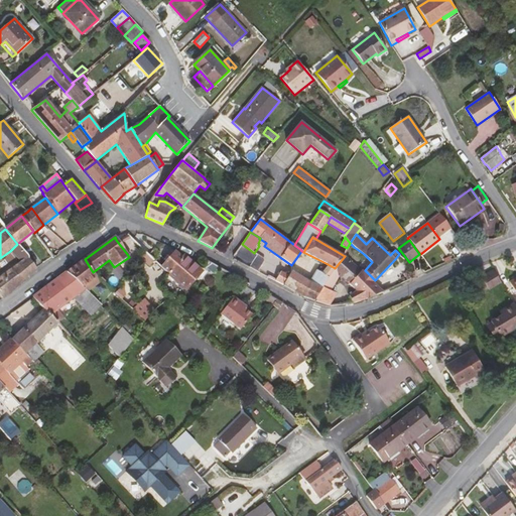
[(0,294),(3,299),(29,277),(38,270),(24,253),(17,244),(10,251),(20,261),(0,276),(0,294)]
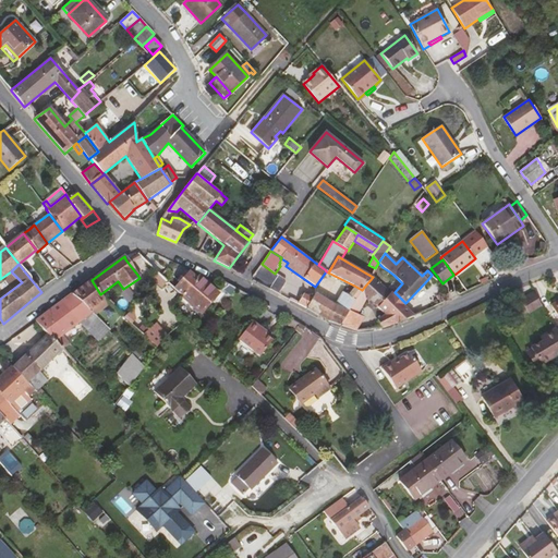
[(262,264),(251,279),(255,281),(278,293),(278,292),(280,292),(286,282),(287,280),(284,279),(275,274),(262,264)]
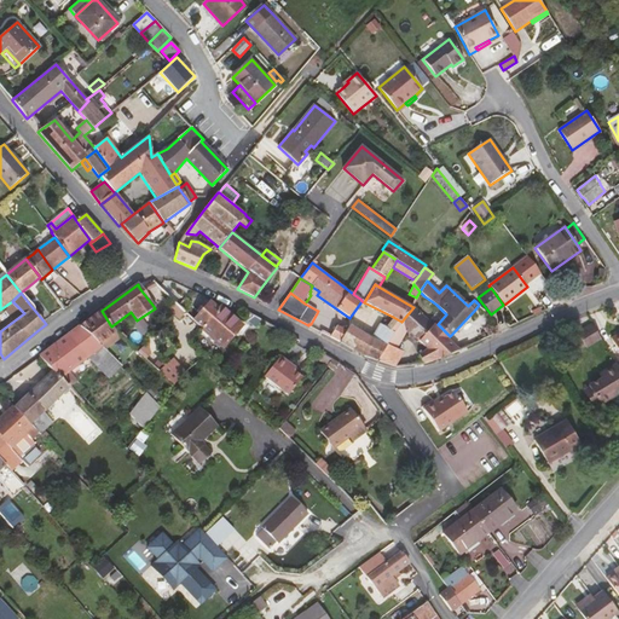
[(184,300),(178,306),(203,329),(201,330),(223,348),(242,325),(220,306),(218,310),(210,302),(204,308),(201,306),(196,311),(184,300)]
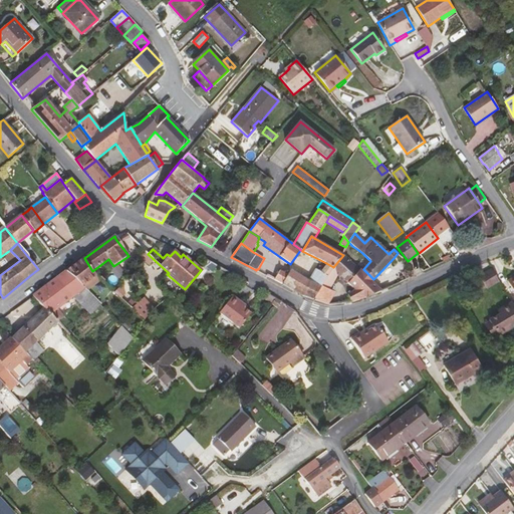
[(347,294),(351,302),(363,298),(381,291),(380,289),(372,281),(373,279),(363,269),(362,271),(343,255),(333,267),(327,277),(321,287),(330,290),(337,276),(337,275),(347,283),(353,289),(347,294)]
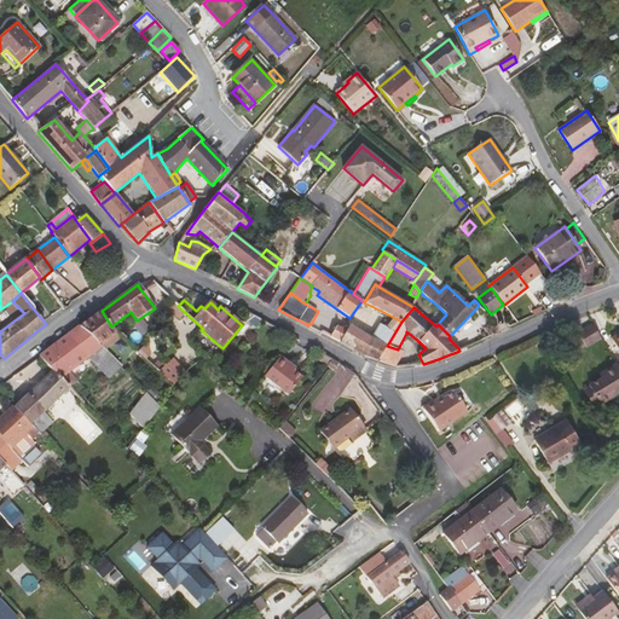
[(133,323),(139,331),(160,318),(154,310),(133,323)]
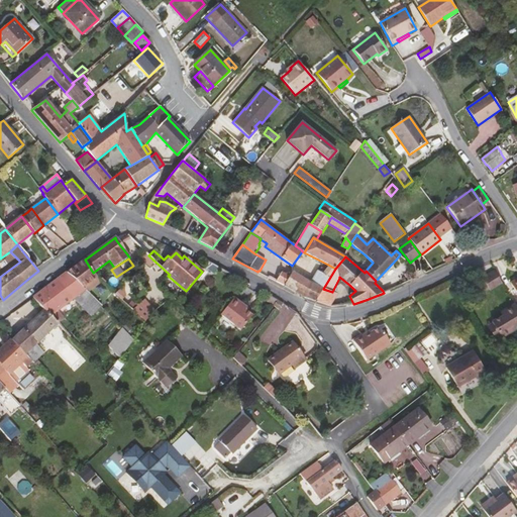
[(93,273),(85,260),(67,273),(100,306),(105,301),(92,288),(101,281),(97,277),(96,277),(93,273)]
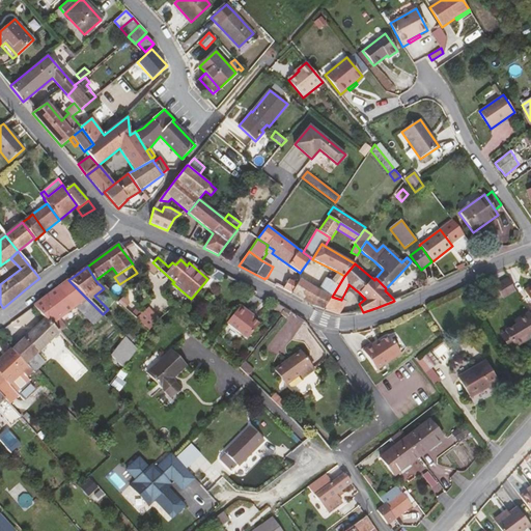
[(344,276),(337,272),(331,281),(338,286),(344,276)]
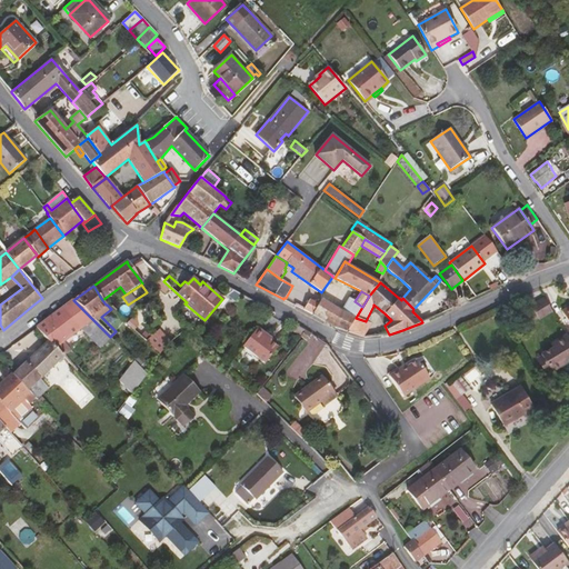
[(340,310),(356,318),(362,307),(355,301),(348,297),(340,310)]
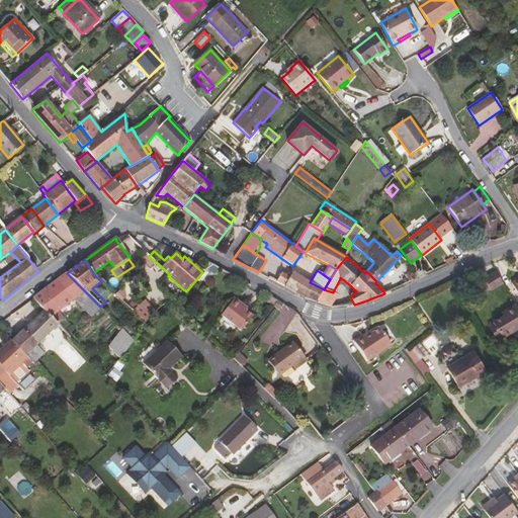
[(503,283),(496,271),(484,278),(491,290),(503,283)]
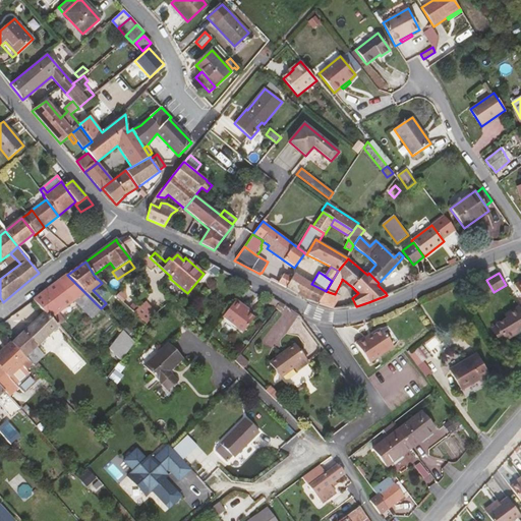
[(283,274),(278,284),(279,284),(280,284),(282,285),(281,285),(283,286),(283,285),(287,287),(291,279),(283,274)]
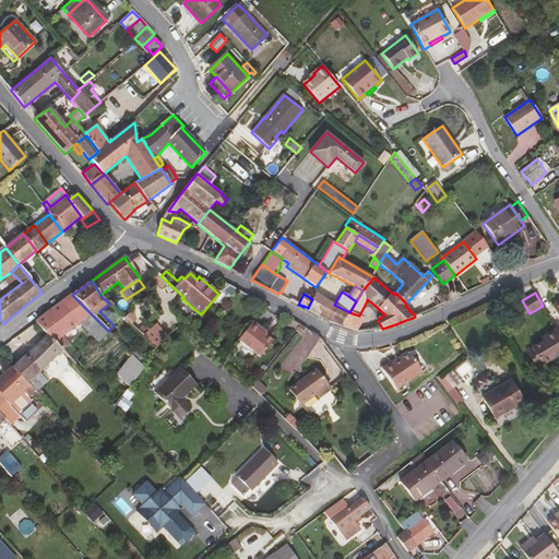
[(316,296),(312,299),(308,308),(307,309),(326,321),(341,325),(349,312),(334,305),(332,304),(316,294),(316,296)]
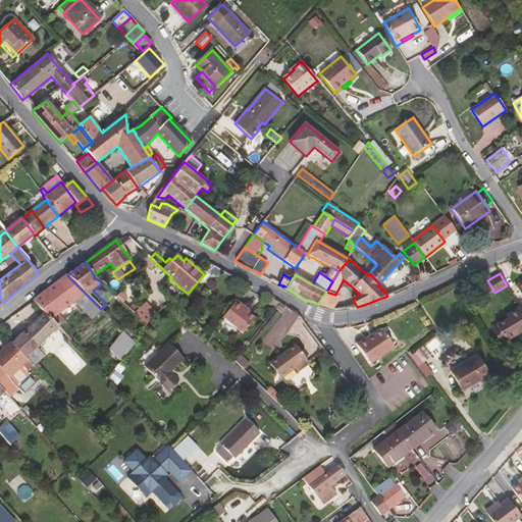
[(101,309),(67,275),(33,301),(44,312),(51,319),(58,314),(74,302),(91,319),(101,309)]
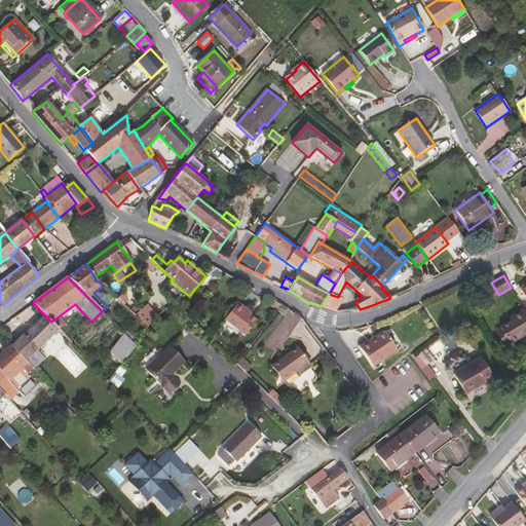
[(329,294),(321,306),(336,311),(344,299),(338,297),(329,294)]
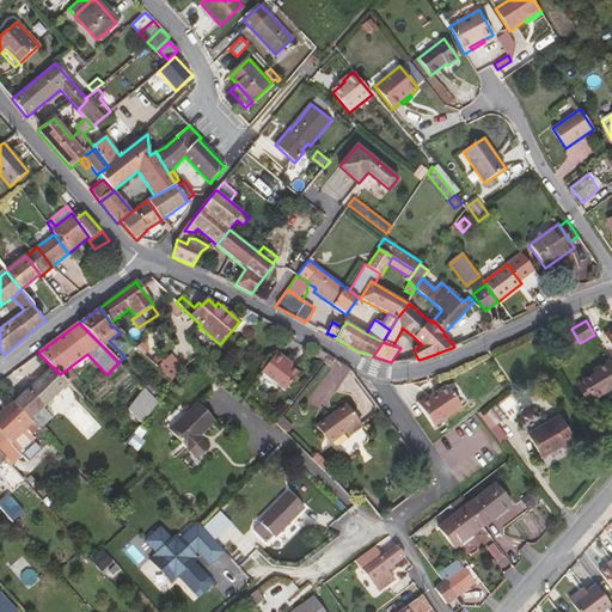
[(140,343),(136,349),(144,355),(147,352),(140,343)]
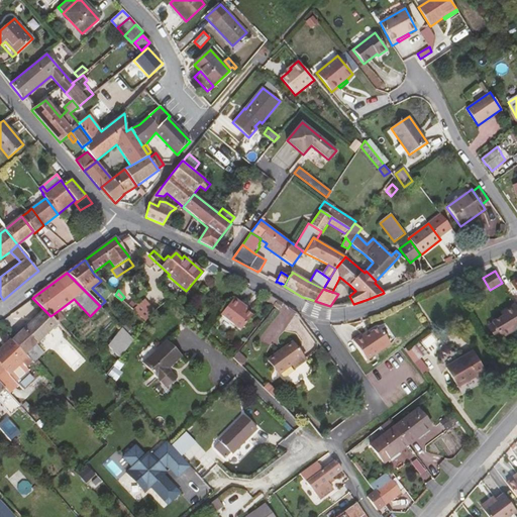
[(243,305),(234,298),(220,315),(240,330),(252,316),(244,310),(241,308),(243,305)]
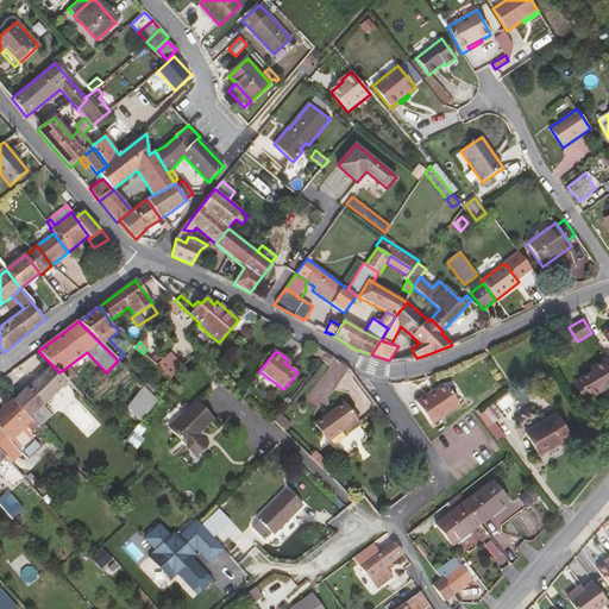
[(170,380),(183,366),(170,353),(156,366),(170,380)]
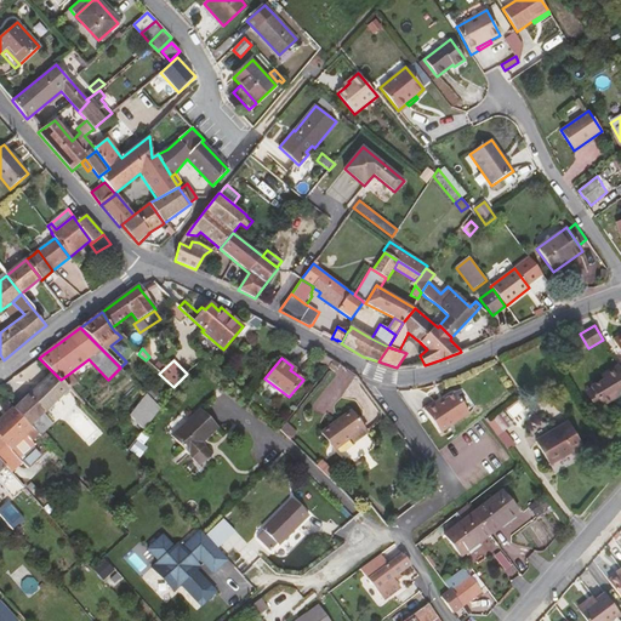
[(335,371),(339,364),(332,360),(330,364),(328,368),(335,371)]
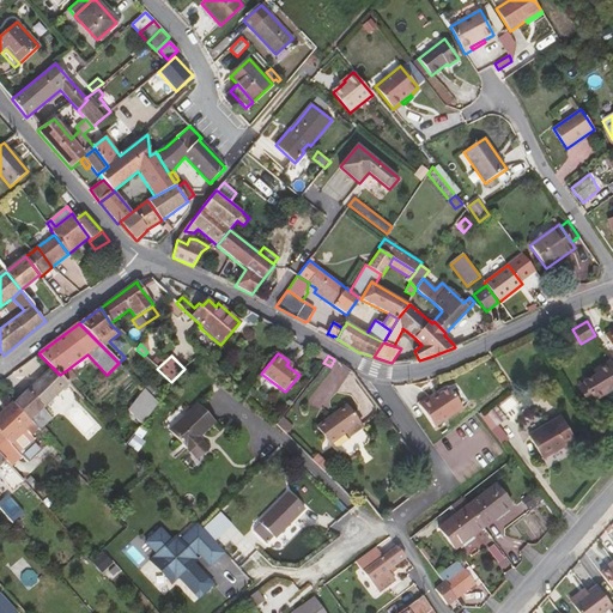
[(606,389),(612,384),(612,364),(611,359),(594,370),(595,374),(590,376),(583,381),(583,382),(594,399),(594,401),(607,393),(606,389)]
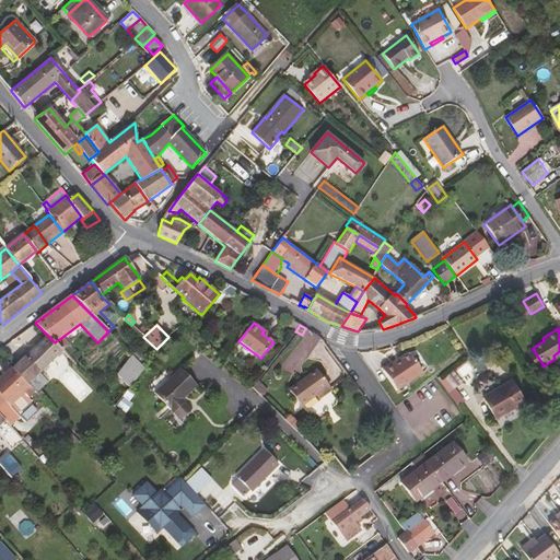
[(47,335),(13,369),(34,393),(35,393),(35,394),(41,389),(48,383),(39,373),(48,365),(62,350),(55,342),(47,335)]
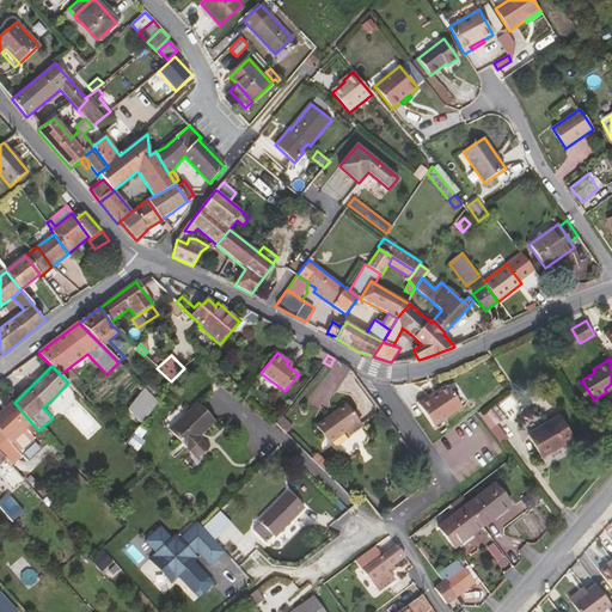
[(60,374),(68,383),(75,378),(77,377),(68,368),(60,374)]
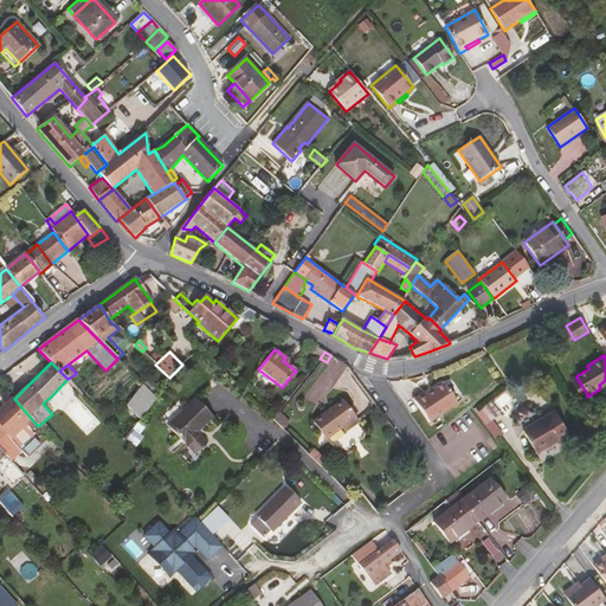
[(75,374),(68,379),(76,388),(77,387),(83,382),(75,374)]
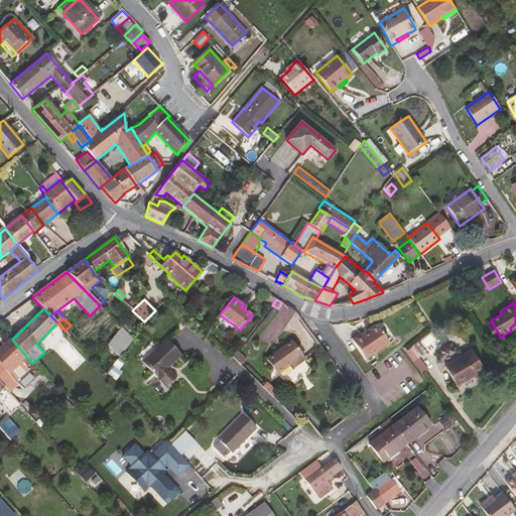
[(495,340),(500,336),(491,321),(486,325),(495,340)]
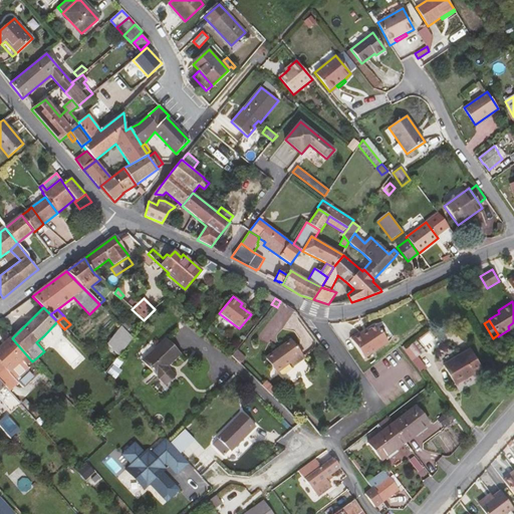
[(361,335),(360,334),(351,340),(363,359),(388,343),(376,325),(367,331),(361,335)]
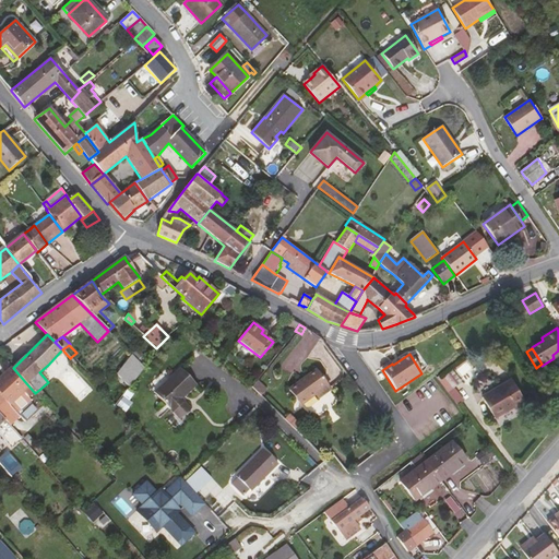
[(132,355),(116,375),(131,387),(146,366),(132,355)]
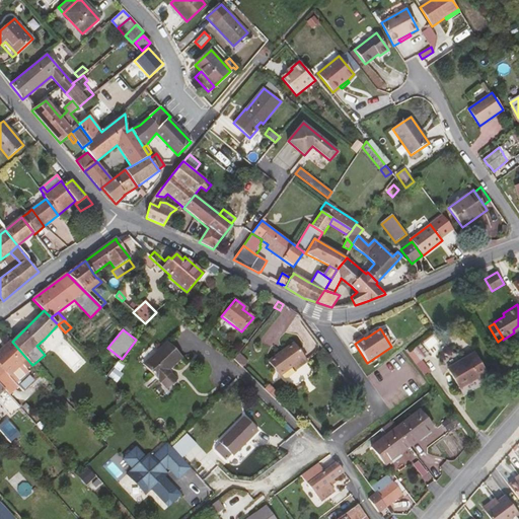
[(0,351),(11,342),(10,340),(0,349),(0,351)]
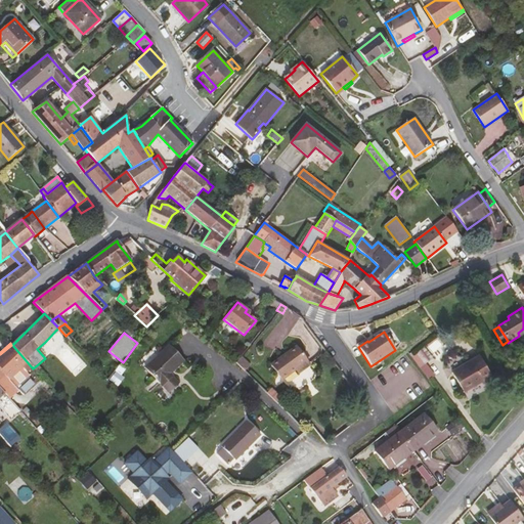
[(11,345),(0,354),(0,369),(9,380),(23,367),(28,373),(33,367),(32,367),(12,345),(11,345)]
